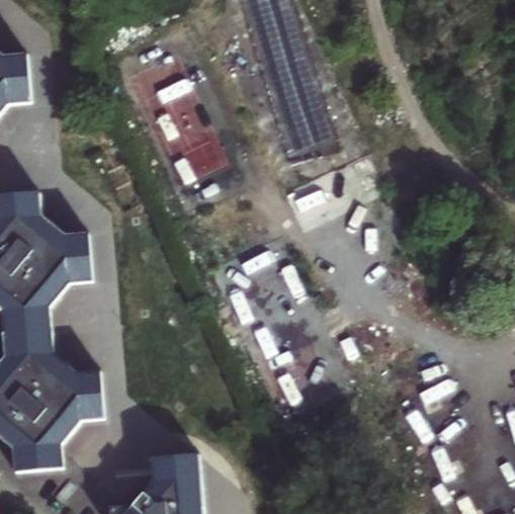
[(226,0),(208,7),(363,395),(451,359),(308,0),(226,0)]
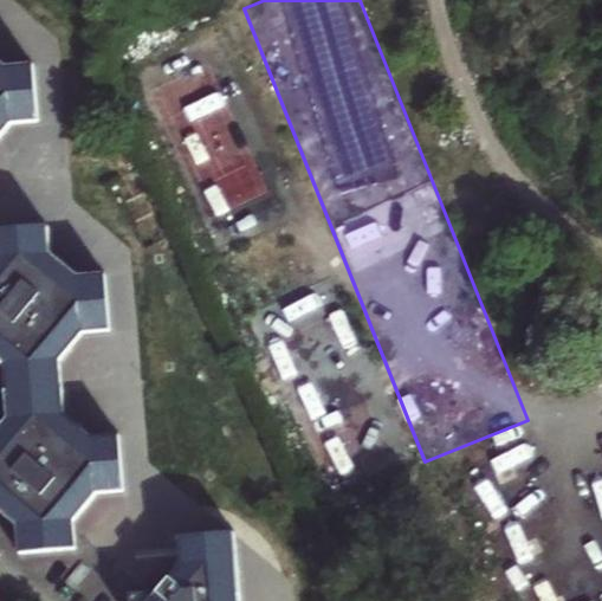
[(0,130),(8,121),(34,118),(30,64),(2,66),(0,64),(0,130)]
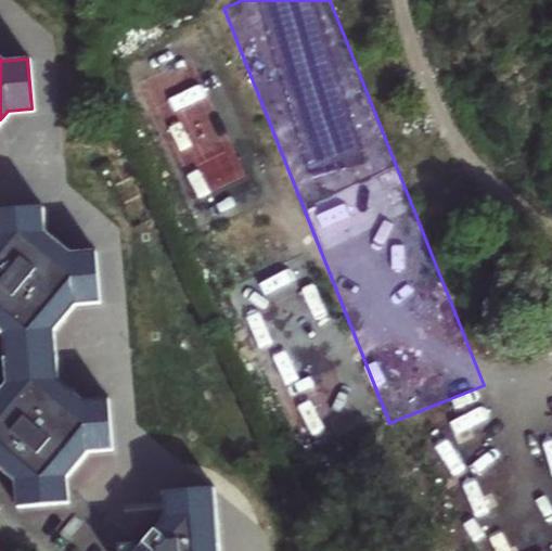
[(0,332),(2,334),(7,381),(0,388),(0,466),(14,479),(16,504),(66,500),(64,475),(87,449),(111,447),(106,397),(81,399),(55,377),(51,329),(73,303),(98,300),(93,251),(69,253),(43,231),(40,206),(0,209),(0,332)]
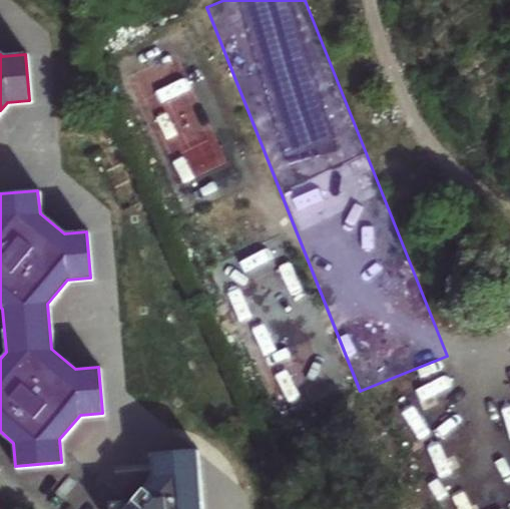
[(403,508),(509,508),(509,336),(359,405),(396,486),(394,488),(403,508)]
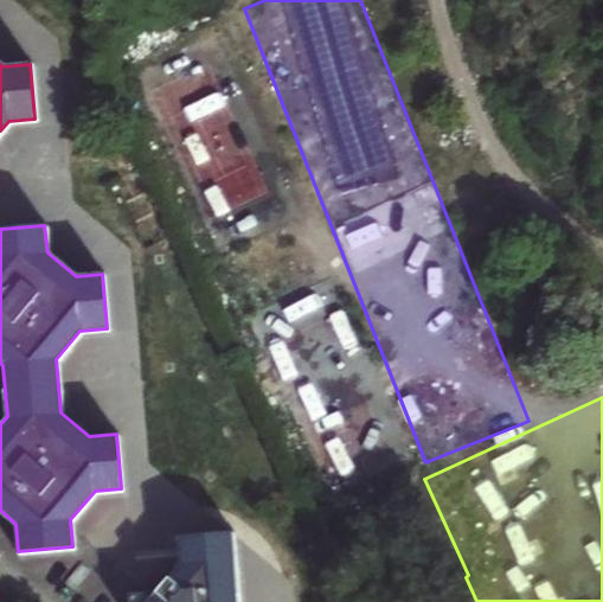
[(237,601),(231,532),(179,536),(180,564),(156,593),(129,595),(129,601),(237,601)]
